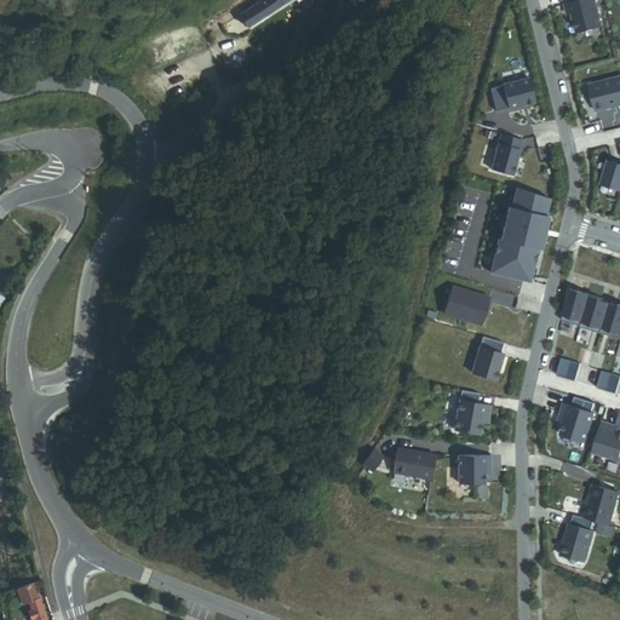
[(265,0),(242,16),(250,28),(292,0),(265,0)]
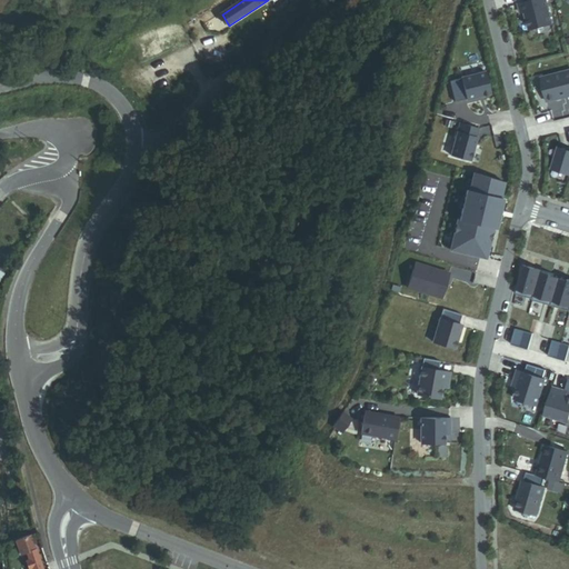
[(521,15),(526,13),(531,36),(555,30),(546,0),(537,0),(519,5),(521,15)]
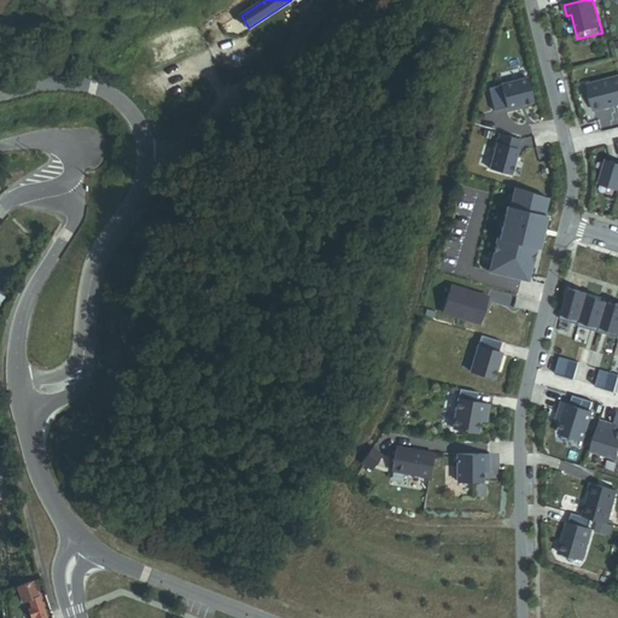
[(594,111),(617,105),(617,77),(588,86),(594,111)]
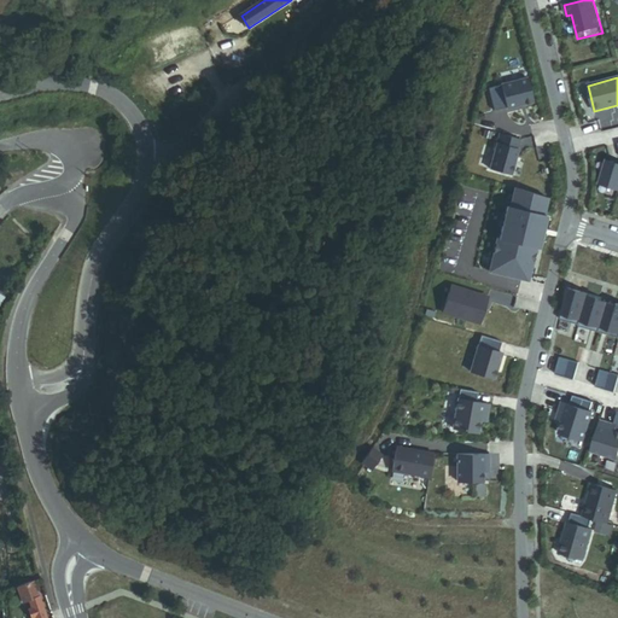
[(528,79),(488,89),(494,112),(534,103),(528,79)]
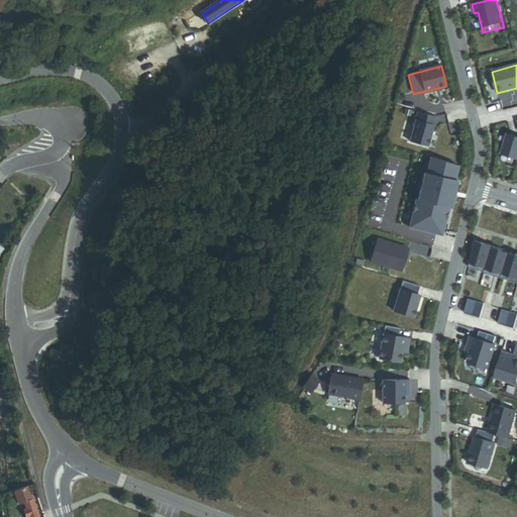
[(427,146),(435,117),(418,112),(409,141),(427,146)]
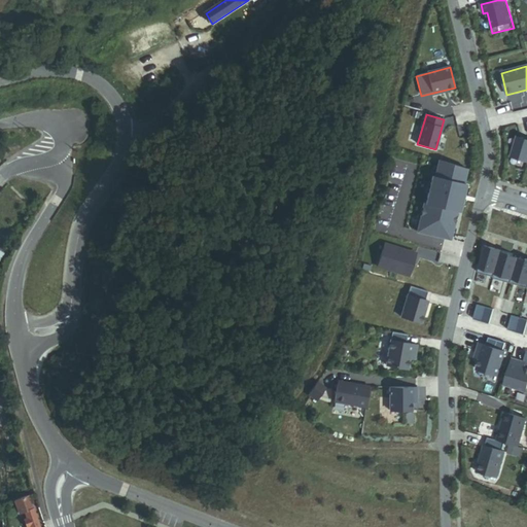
[(511,157),(526,162),(526,140),(518,137),(511,157)]
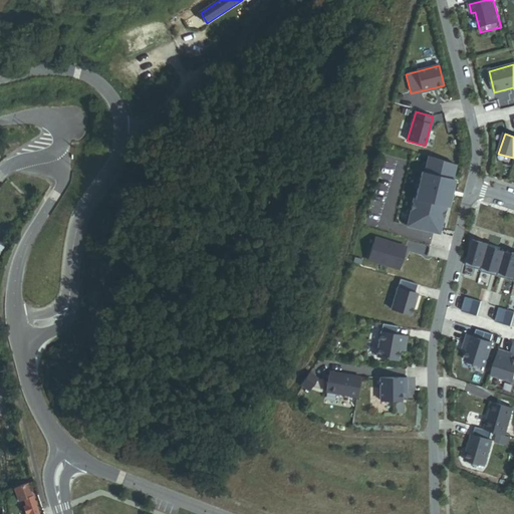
[(448,207),(455,180),(453,179),(456,166),(435,160),(432,174),(430,174),(423,201),(420,201),(414,228),(439,235),(446,207),(448,207)]
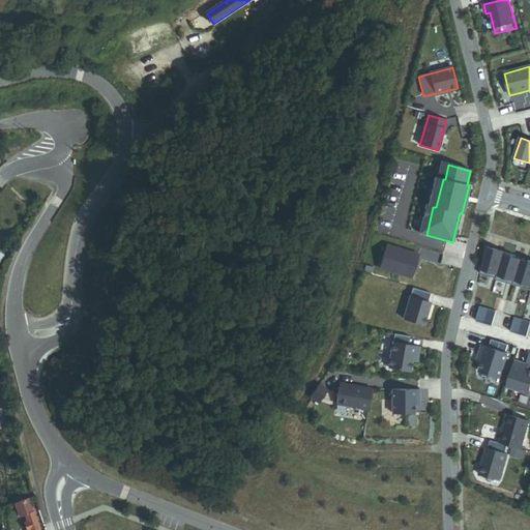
[(418,255),(386,245),(379,269),(411,278),(418,255)]
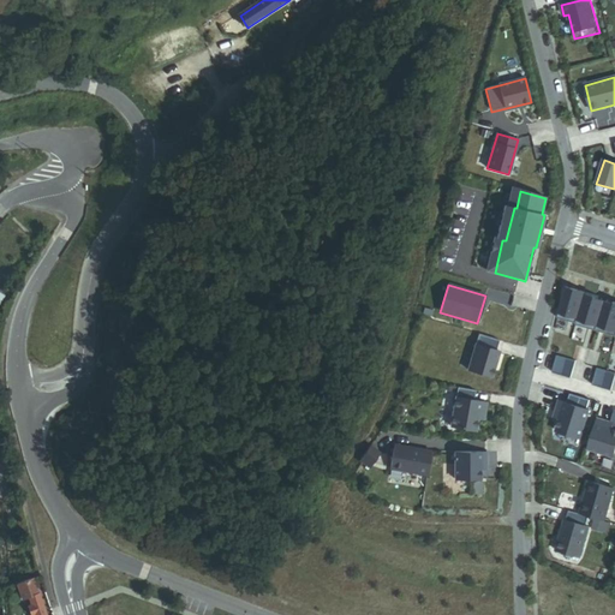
[(585,293),(565,287),(557,318),(577,324),(585,294),(585,293)]
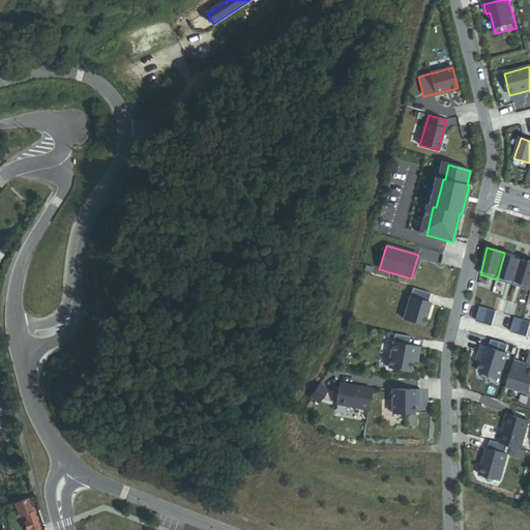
[(513,257),(504,254),(497,280),(496,281),(513,286),(521,260),(513,258),(513,257)]
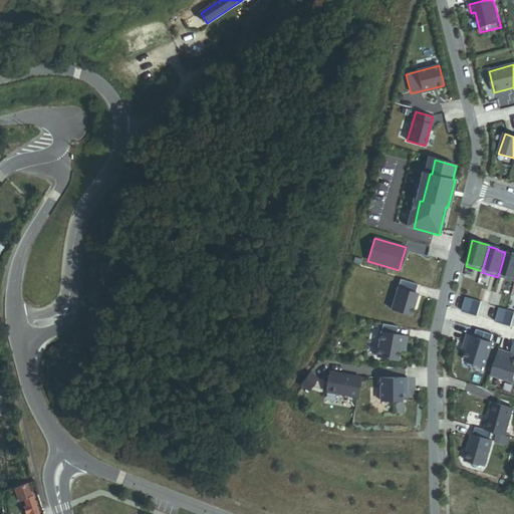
[(512,254),(505,252),(498,277),(513,280),(513,253),(512,253),(512,254)]
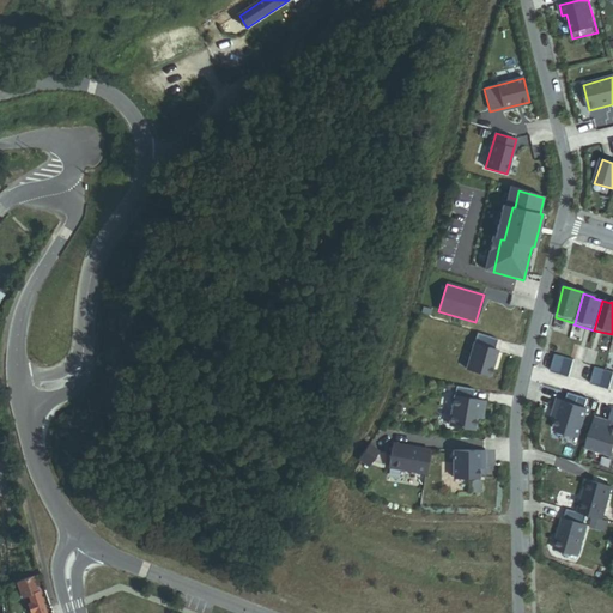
[(497,350),(495,350),(497,339),(477,333),(466,369),(490,376),(497,350)]
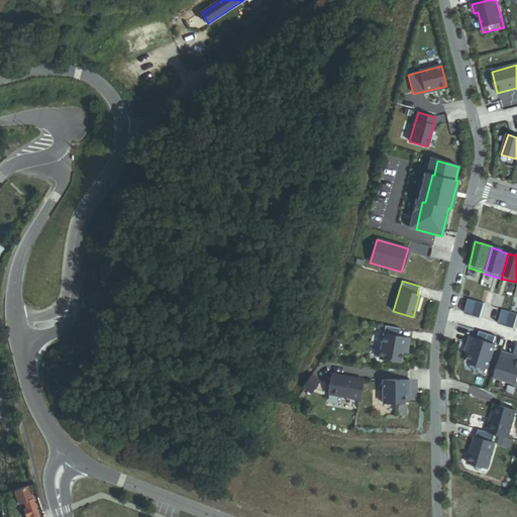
[(468,299),(463,313),(472,316),(477,301),(468,299)]
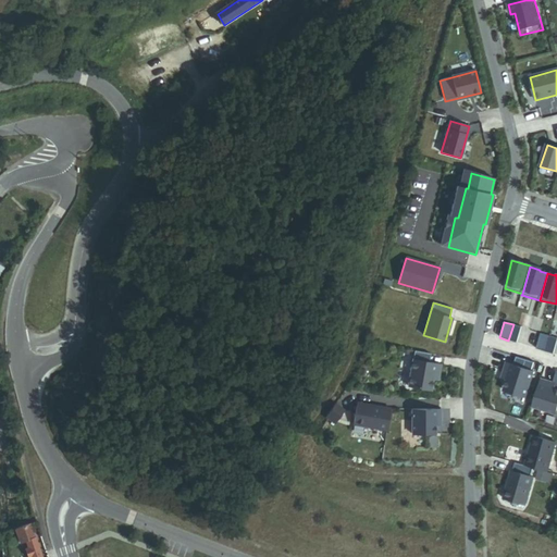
[(521,327),(514,324),(508,341),(517,343),(521,327)]
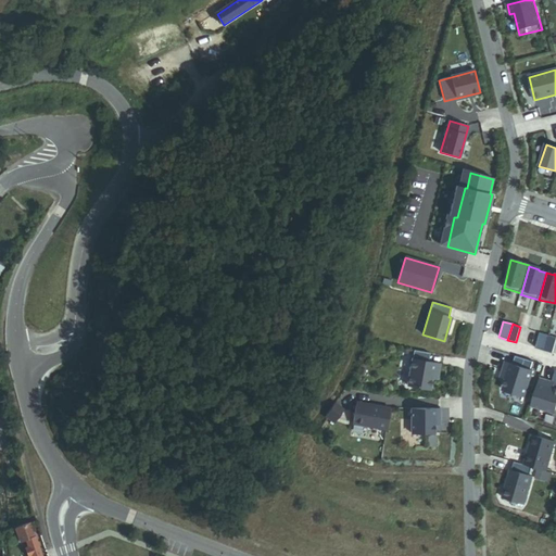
[(540,332),(535,349),(544,351),(548,336),(540,332)]
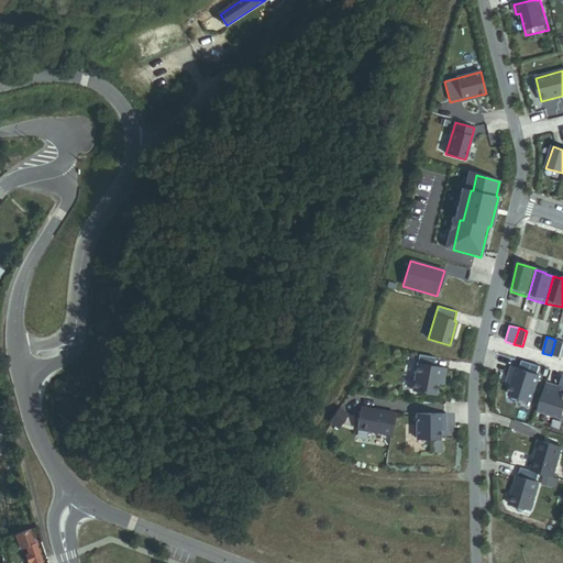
[(562,344),(562,342),(555,340),(551,355),(560,359),(562,344)]
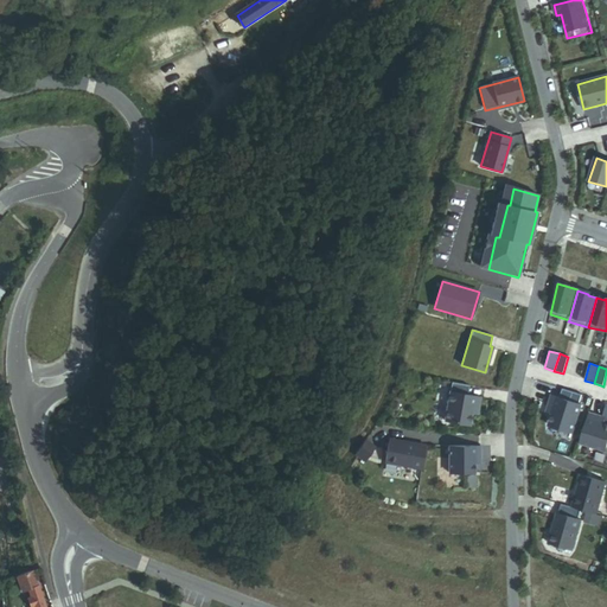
[(467,395),(470,385),(452,383),(445,421),(468,426),(471,414),(472,407),(478,408),(480,397),(467,395)]
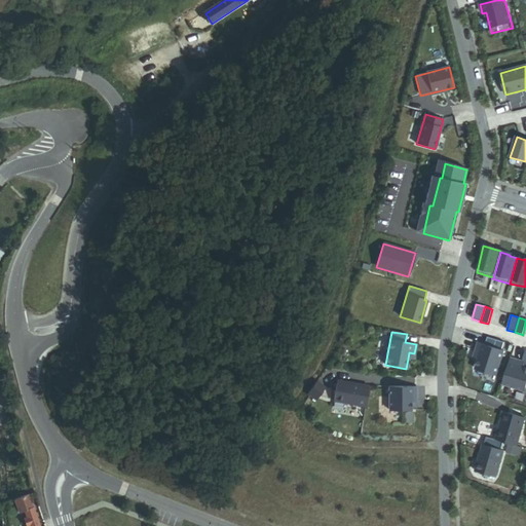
[(502,353),(501,352),(504,342),(487,337),(485,345),(478,343),(476,351),(480,352),(479,359),(476,369),(496,375),(502,353)]
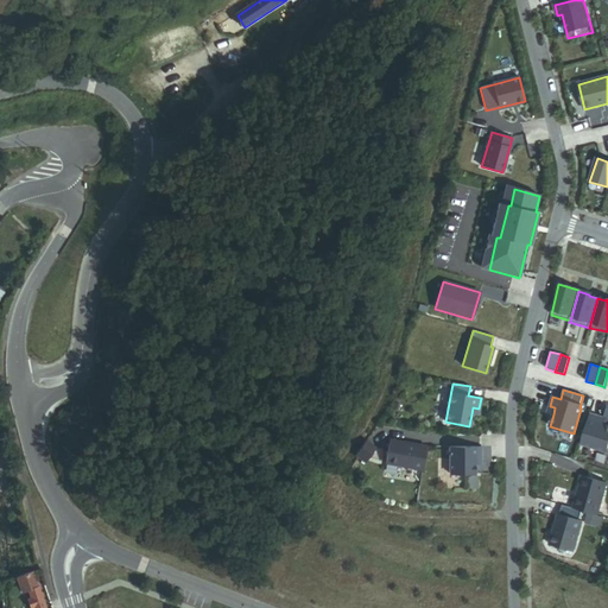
[(581,443),(607,453),(607,448),(607,425),(606,425),(599,423),(600,418),(590,415),(581,443)]
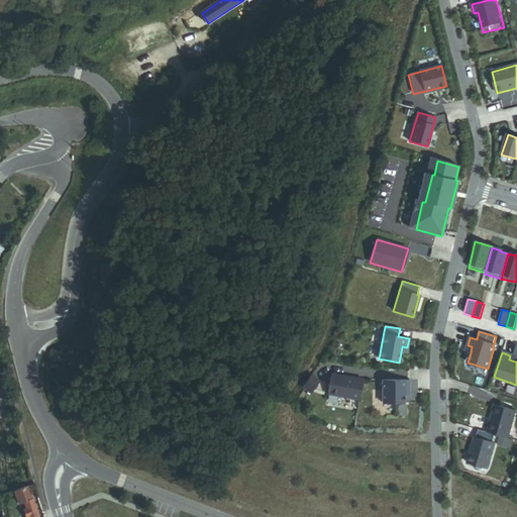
[(310,375),(301,387),(310,393),(318,381),(310,375)]
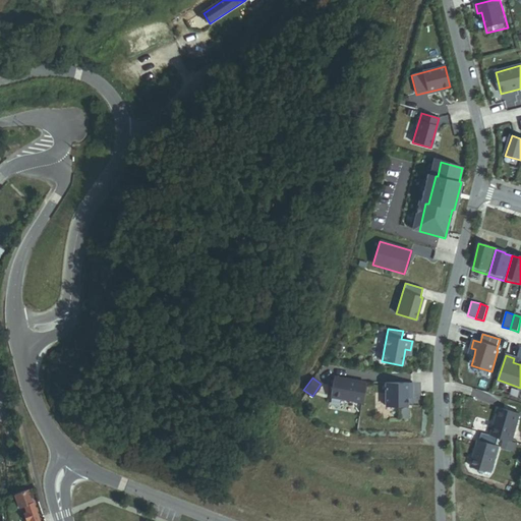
[(331,399),(362,404),(365,383),(350,381),(349,382),(344,381),(343,380),(334,378),(331,399)]
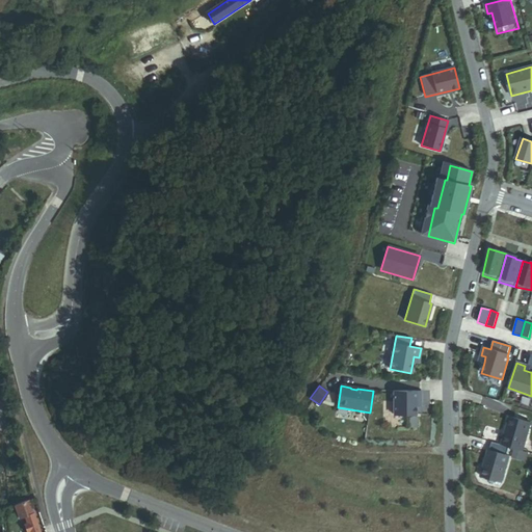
[(393,391),(393,415),(416,415),(416,406),(416,400),(421,400),(421,392),(393,391)]
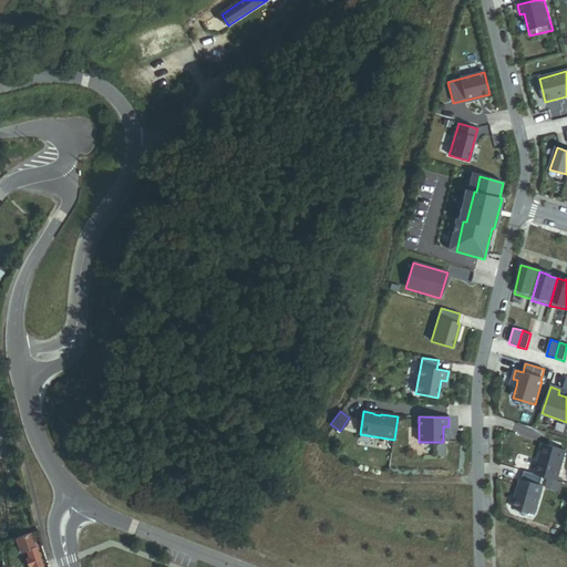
[(512,434),(534,436),(535,425),(513,423),(512,434)]
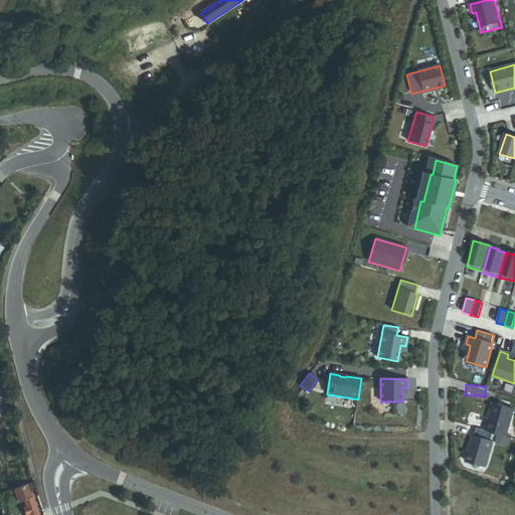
[(506,437),(514,409),(493,403),(491,413),(492,414),(491,418),(489,418),(486,431),(493,433),(506,437)]
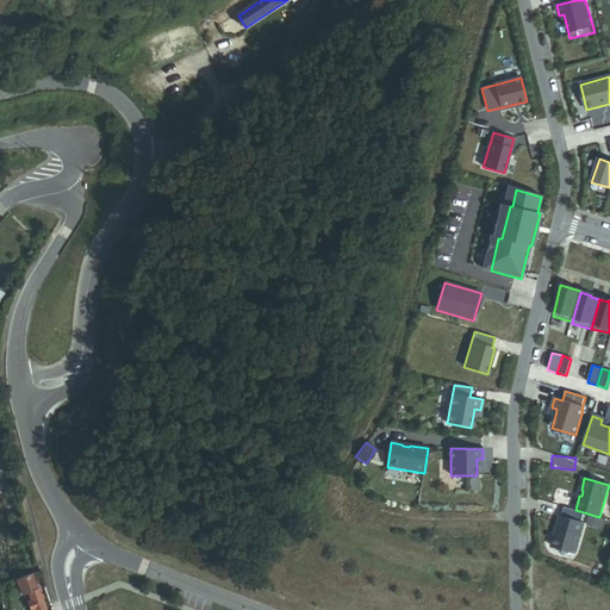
[(560,516),(552,546),(576,553),(584,523),(582,522),(584,512),(576,510),(564,508),(561,517),(560,516)]
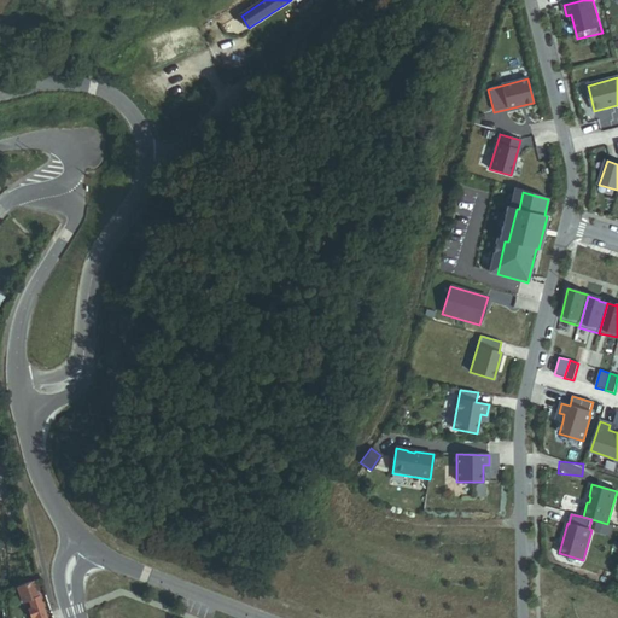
[(45,617),(53,617),(40,579),(33,582),(45,617)]
